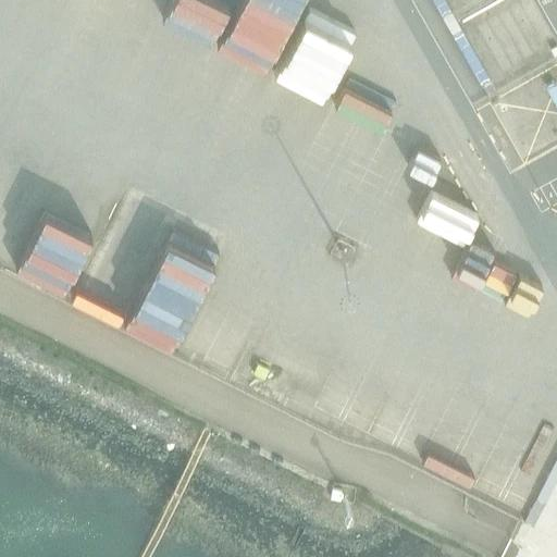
[(222,32),(269,54),(279,36),(232,13),(222,32)]
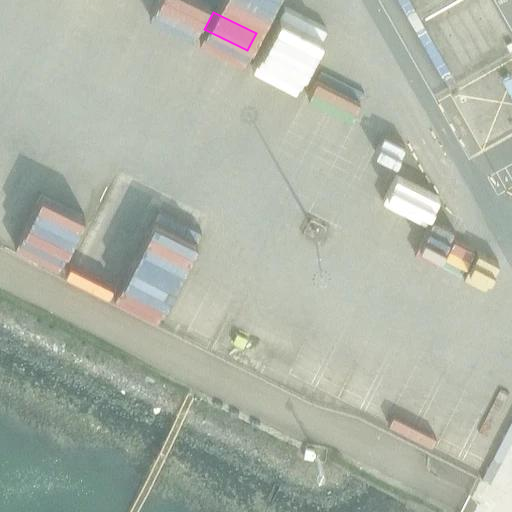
[(150,310),(200,211),(122,172),(72,271),(150,310)]
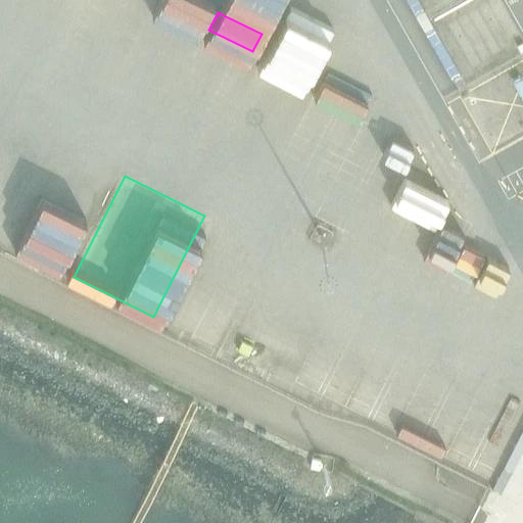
[(0,235),(25,246),(40,209),(0,191),(0,235)]
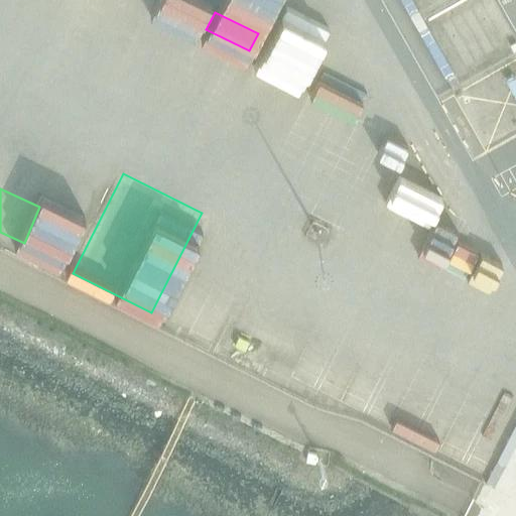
[(323,295),(315,273),(286,283),(293,304),(323,295)]
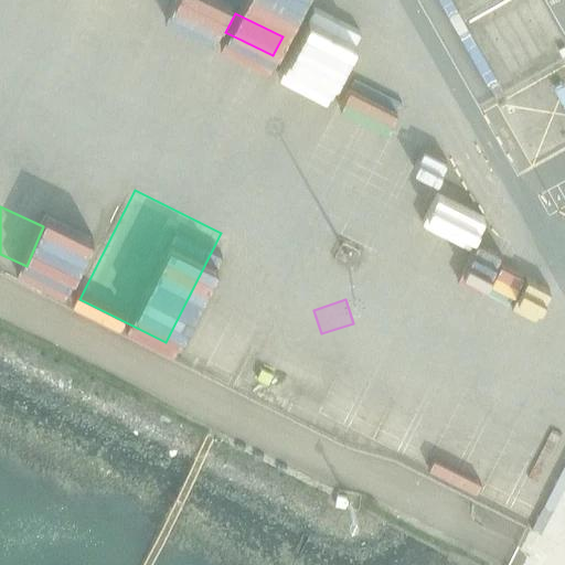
[(289,321),(294,342),(304,340),(299,319),(289,321)]
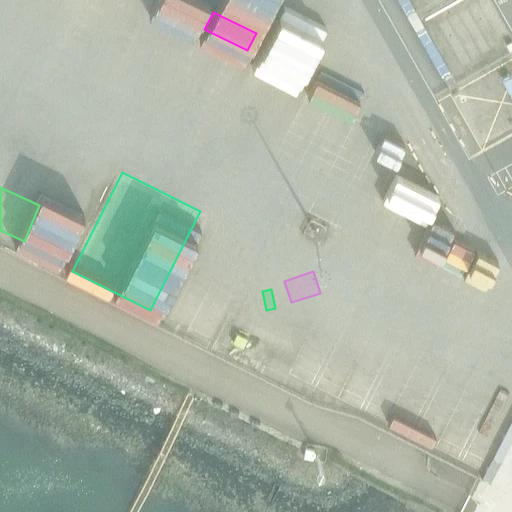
[(239,300),(242,322),(255,320),(252,298),(239,300)]
